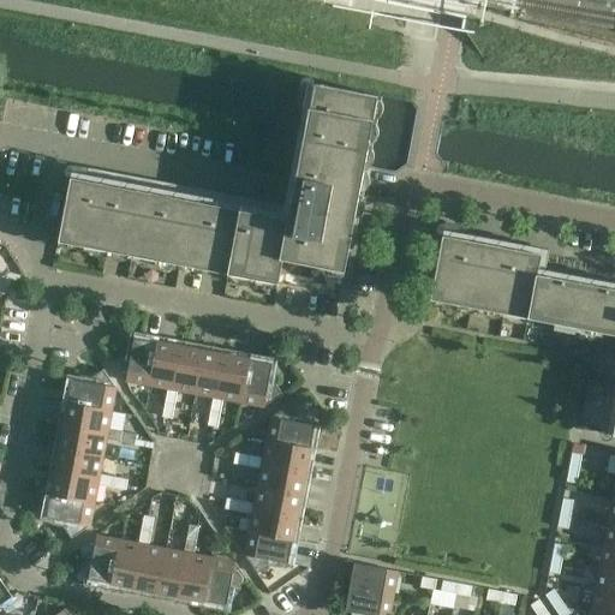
[(345,272),(364,167),(377,96),(314,84),(288,220),(71,179),(59,243),(278,284),(282,260),(345,272)]
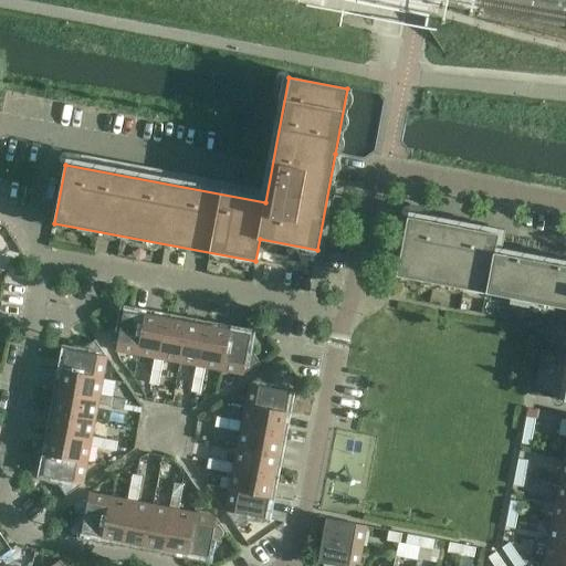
[(396,276),(432,283),(565,307),(565,388),(564,400),(565,400),(565,266),(494,253),(498,234),(407,218),(396,276)]
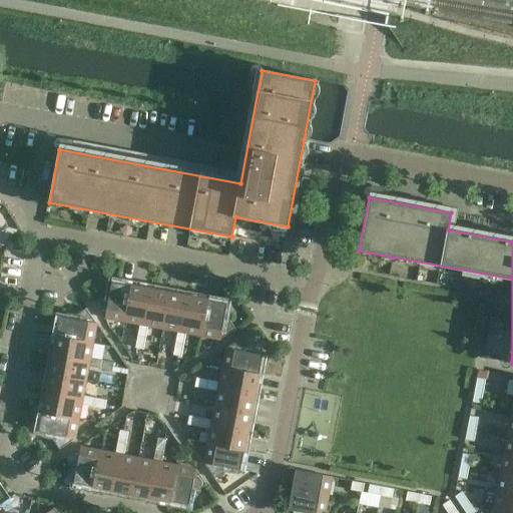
[(124,322),(131,286),(111,282),(109,297),(104,297),(94,303),(105,319),(124,322)]
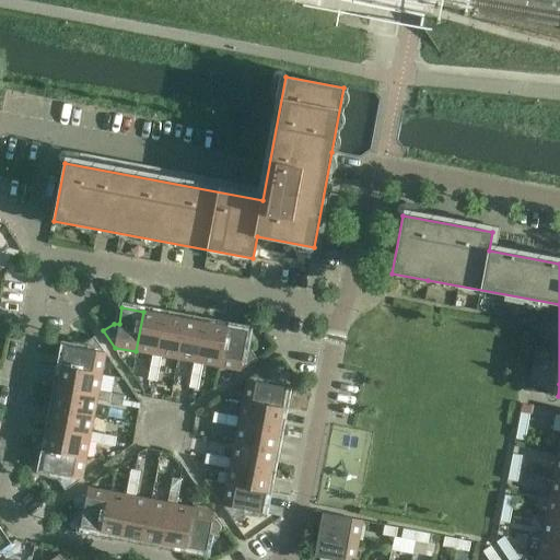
[(164,316),(143,312),(136,351),(152,354),(150,366),(159,369),(162,357),(156,356),(164,316)]
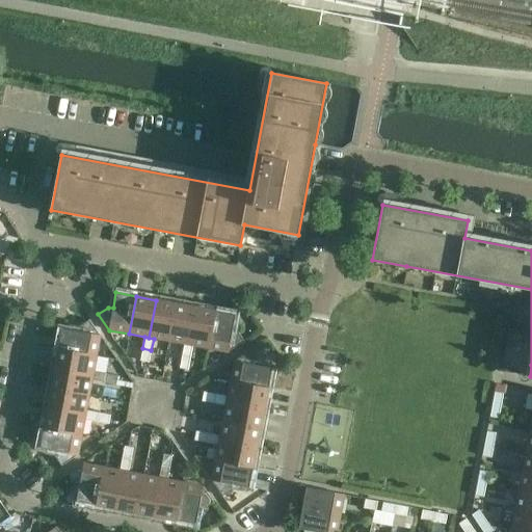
[(176,303),(156,300),(149,338),(154,339),(168,341),(176,303)]
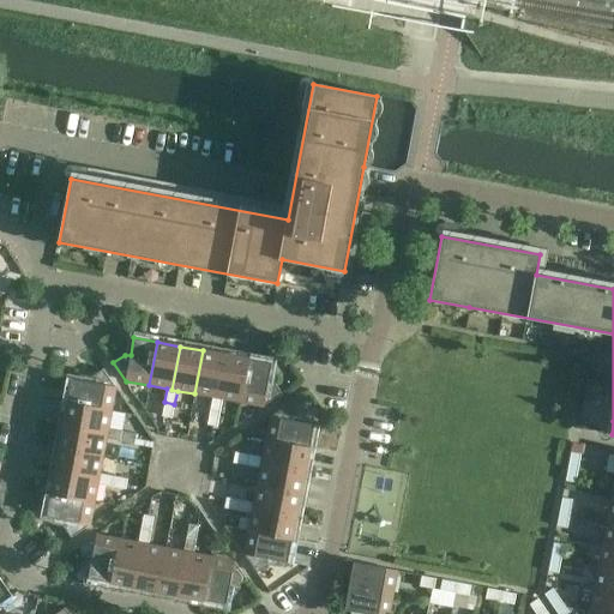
[(194,393),(212,397),(209,411),(220,413),(222,399),(217,398),(226,355),(203,350),(194,393)]
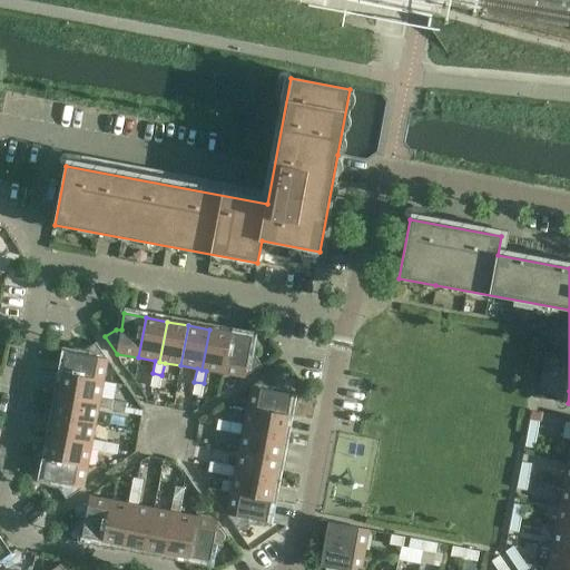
[(231,333),(209,330),(202,370),(206,371),(223,373),(231,333)]
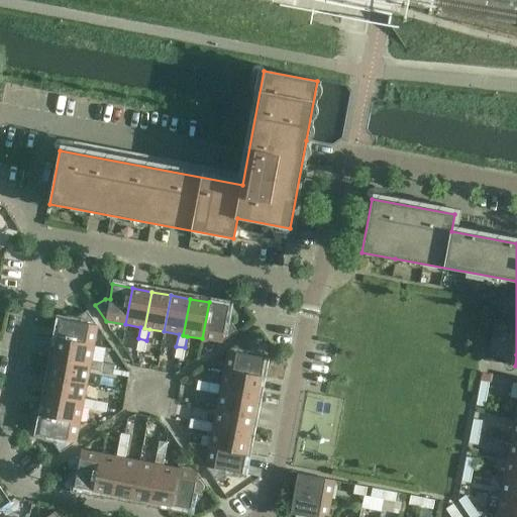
[(222,342),(236,333),(237,332),(230,322),(226,321),(228,306),(209,302),(202,338),(222,342)]
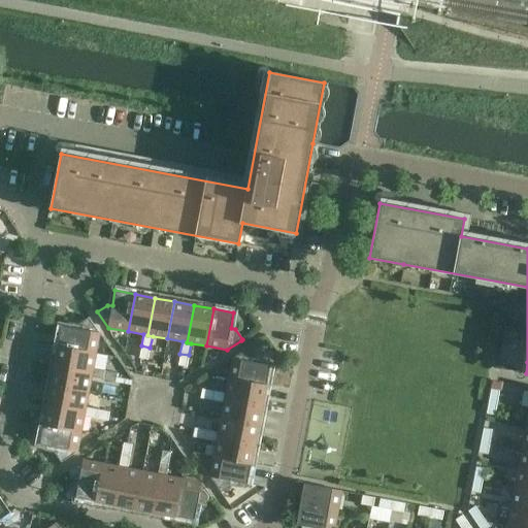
[(58,347),(95,354),(99,333),(89,318),(78,325),(77,329),(62,327),(58,347)]
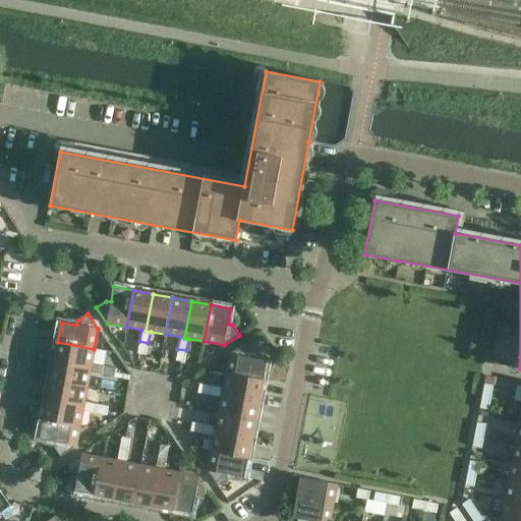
[(148,343),(139,341),(136,353),(146,355),(148,343)]
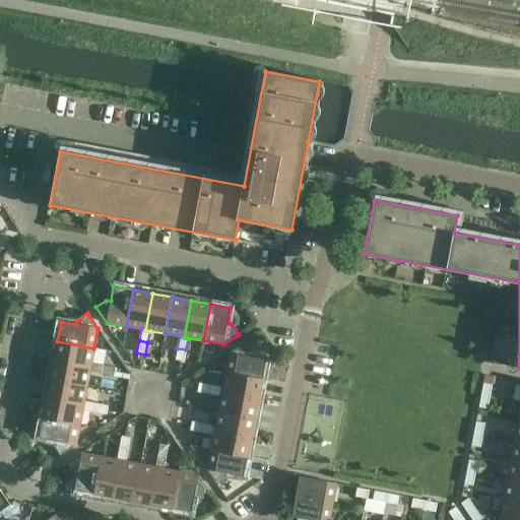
[(93,348),(57,341),(54,361),(90,368),(91,363),(93,348)]
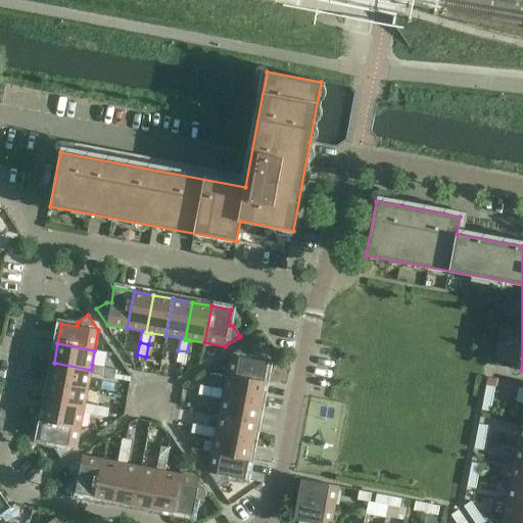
[(227,375),(264,382),(268,363),(252,360),(253,354),(246,344),(230,355),(227,375)]
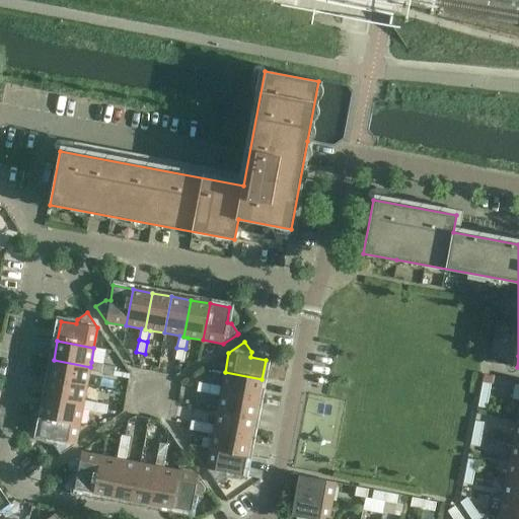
[(186,349),(176,348),(174,360),(183,361),(186,349)]
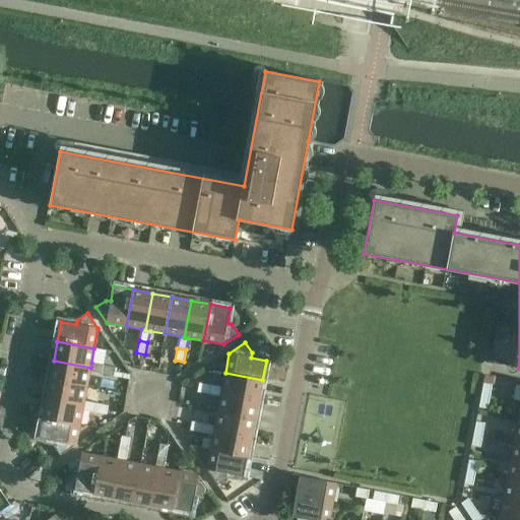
[(86,387),(89,372),(102,374),(103,366),(91,363),(90,368),(54,361),(50,380),(86,387)]
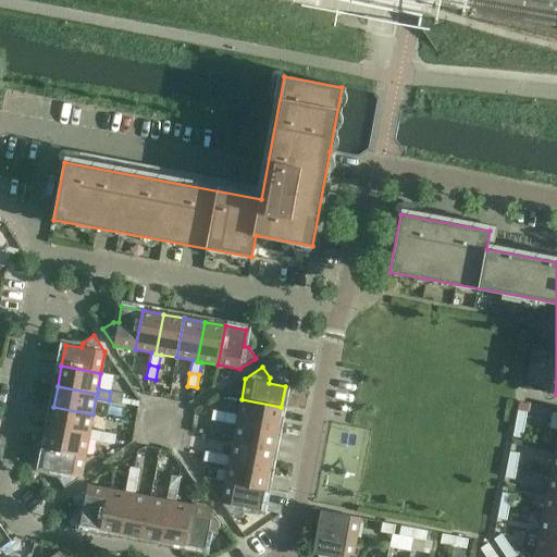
[(110,392),(109,400),(122,404),(123,394),(110,392)]
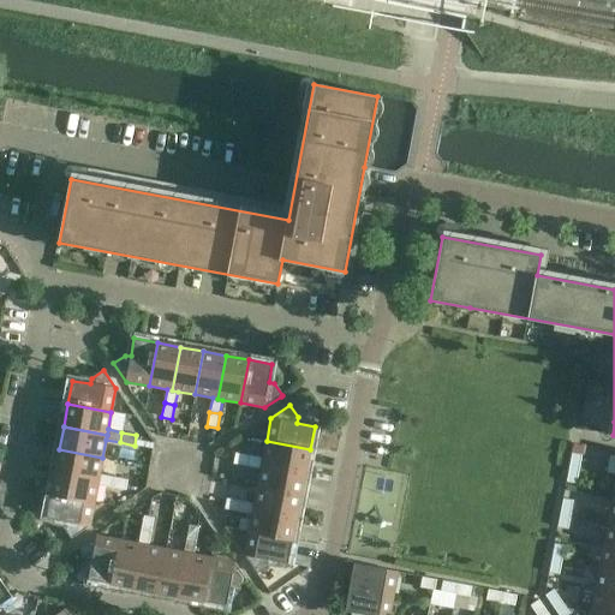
[(267,441),(263,459),(249,457),(248,466),(261,470),(262,464),(305,472),(310,449),(267,441)]
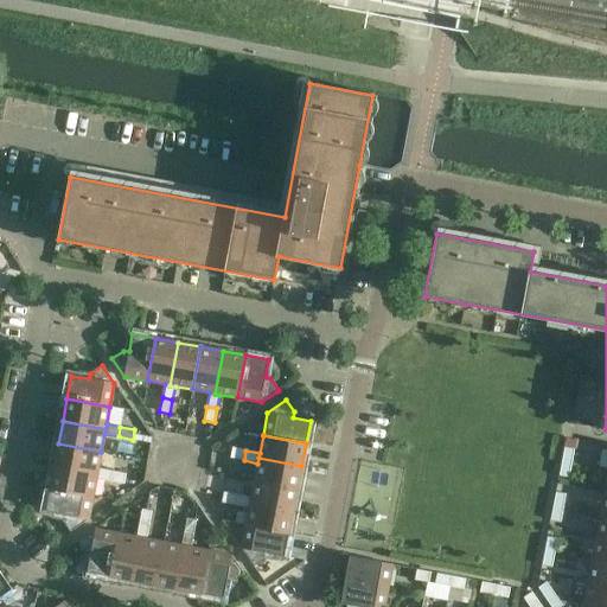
[(101,452),(58,443),(55,466),(97,474),(98,468),(101,452)]
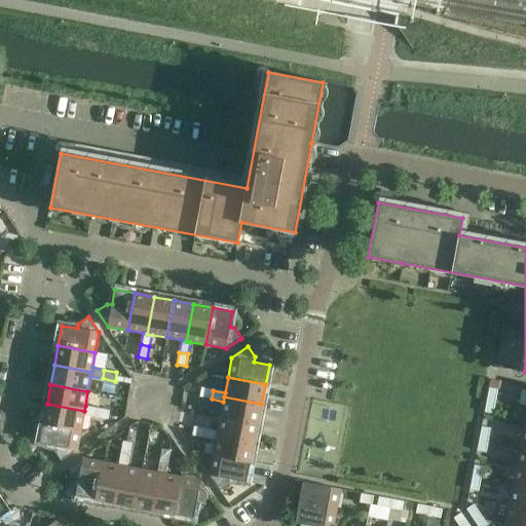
[(212,399),(213,390),(200,387),(199,397),(212,399)]
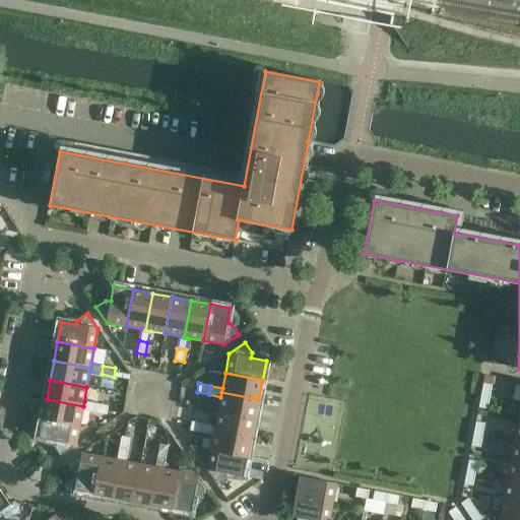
[(480,395),(490,397),(492,385),(482,383),(480,395)]
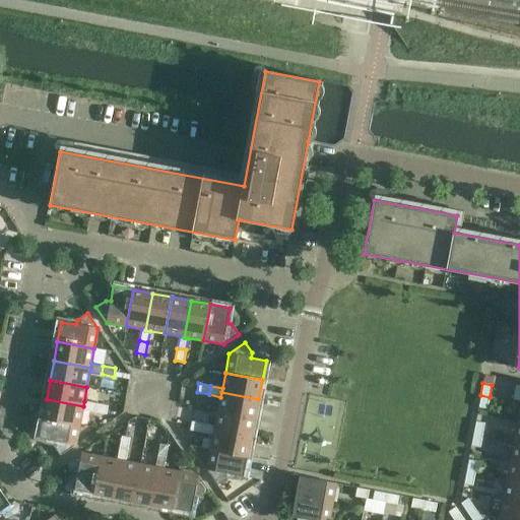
[(255,418),(258,399),(221,392),(220,397),(217,411),(255,418)]
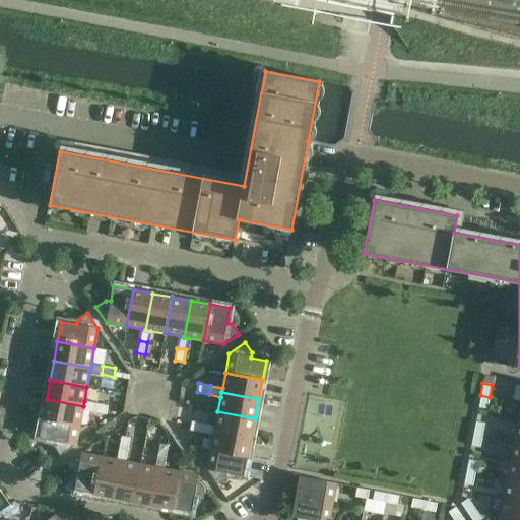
[(490,397),(480,395),(478,408),(488,409),(490,397)]
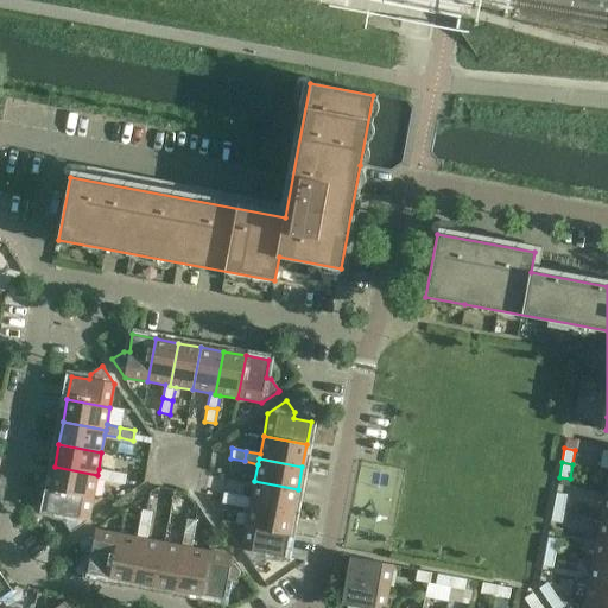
[(93,498),(96,480),(111,482),(112,472),(99,469),(97,475),(55,467),(50,489),(93,498)]
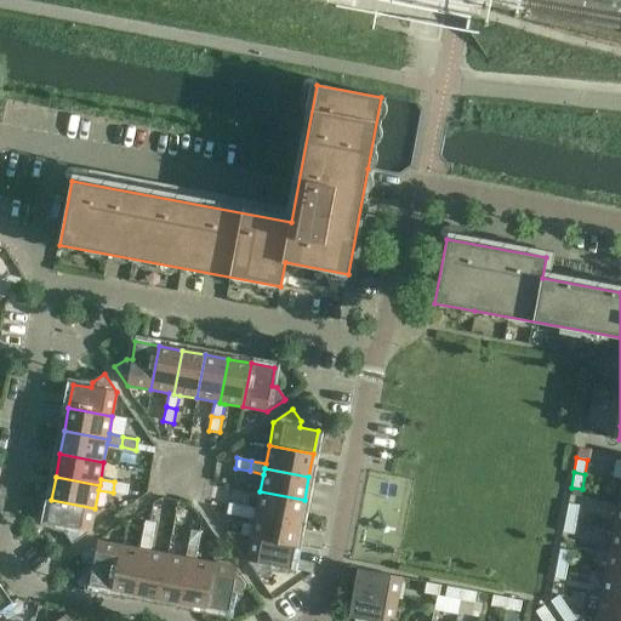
[(114,482),(113,493),(127,495),(129,485),(114,482)]
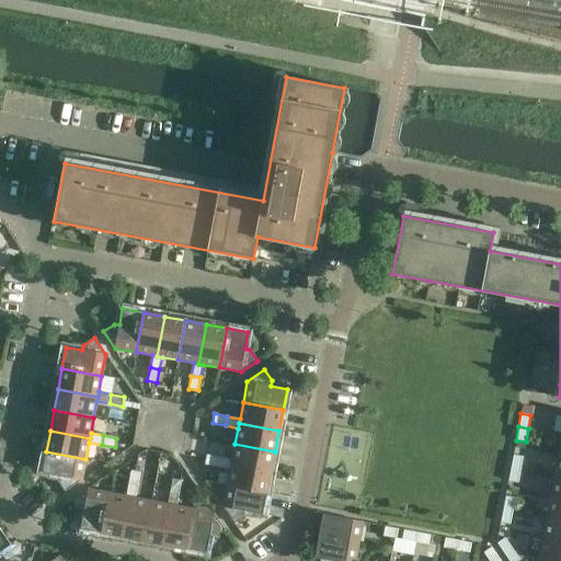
[(235,444),(232,459),(219,457),(217,467),(230,469),(231,465),(271,472),(275,451),(235,444)]
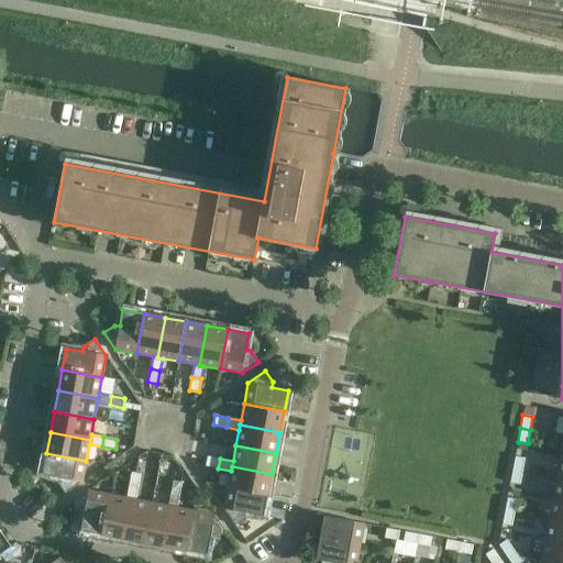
[(86,461),(46,453),(42,474),(58,477),(57,483),(65,494),(83,482),(86,461)]
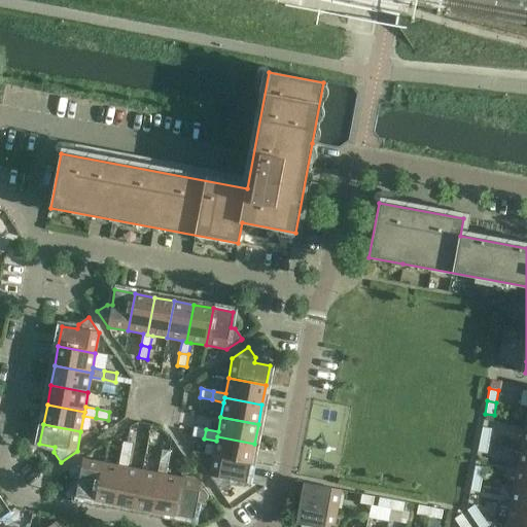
[(204,438),(206,429),(194,427),(191,436),(204,438)]
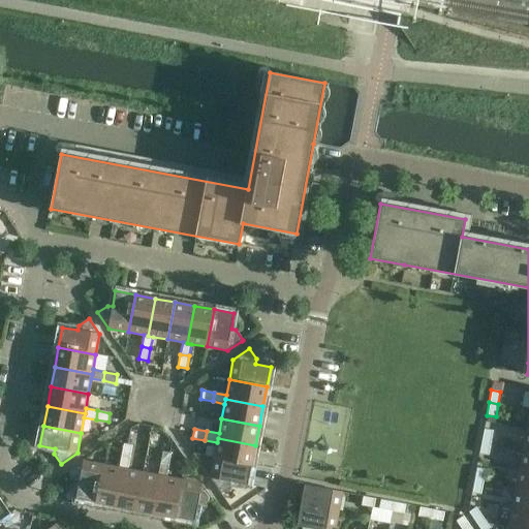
[(481,441),(491,443),(493,431),(484,429),(481,441)]
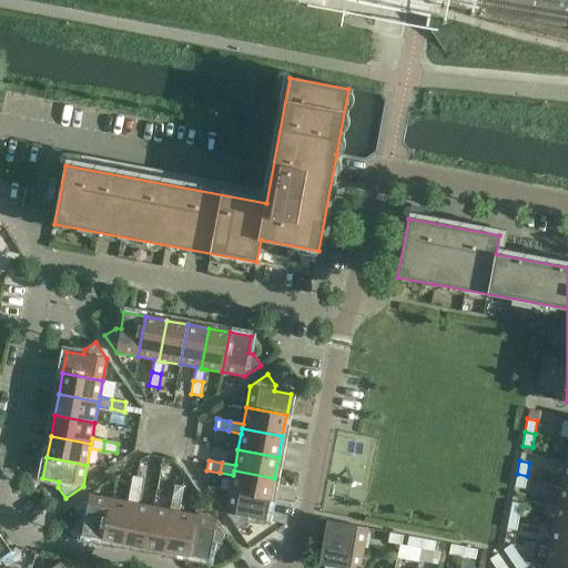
[(270,499),(274,478),(234,470),(233,475),(230,492),(270,499)]
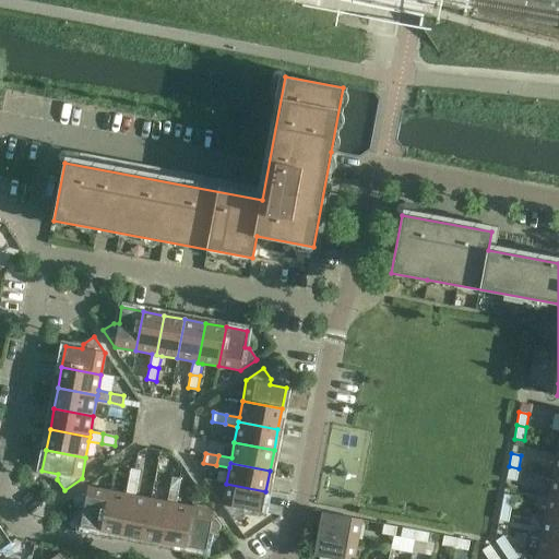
[(519,468),(509,466),(507,479),(516,482),(519,468)]
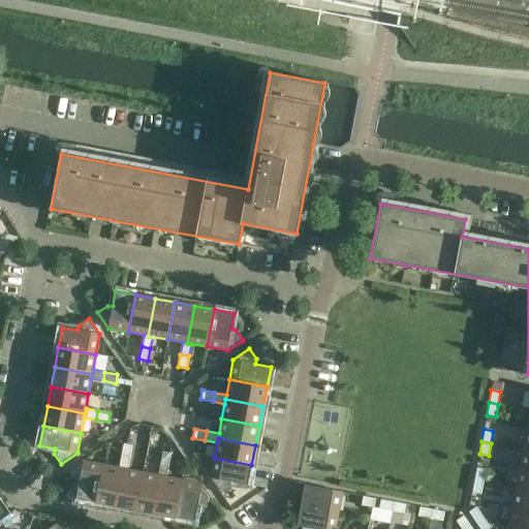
[(121,457),(130,458),(132,445),(123,444),(121,457)]
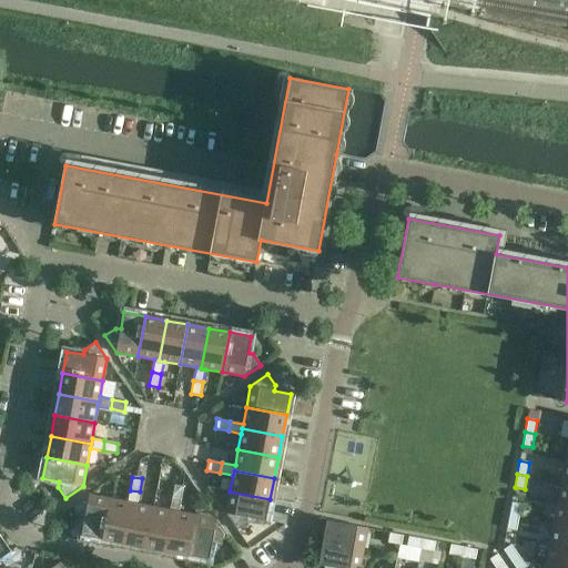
[(567,483),(561,483),(557,504),(567,505),(567,483)]
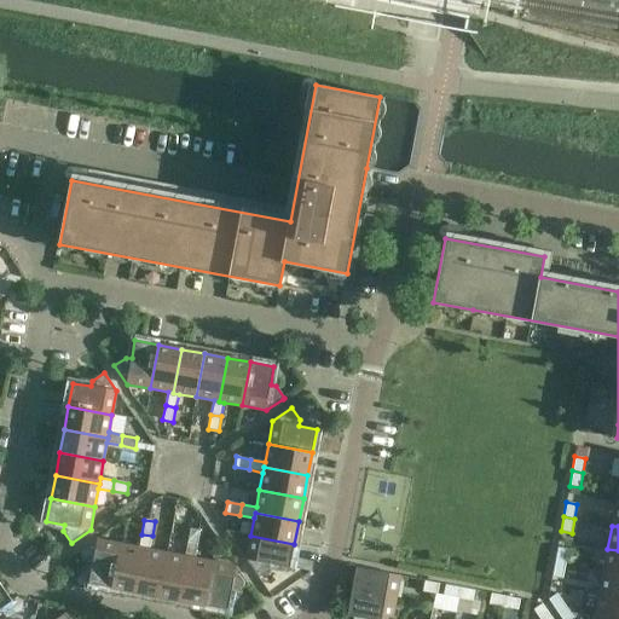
[(186,543),(197,544),(201,531),(190,528),(186,543)]
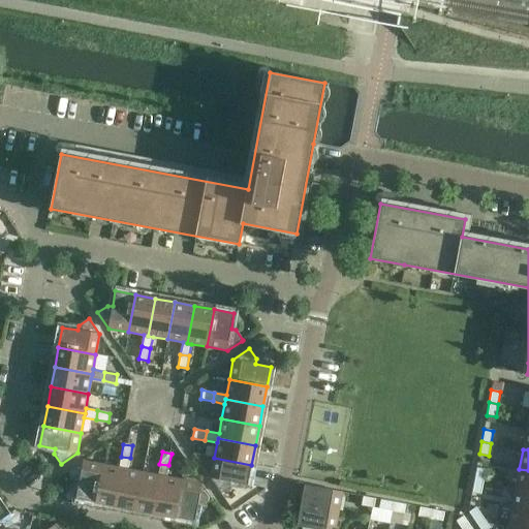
[(116,506),(135,510),(143,473),(127,470),(130,458),(121,457),(119,468),(123,469),(116,506)]
